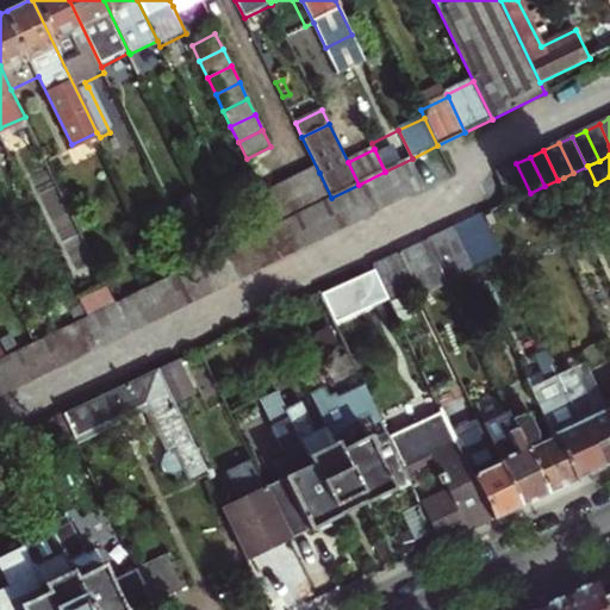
[(422,191),(408,162),(394,169),(409,198),(422,191)]
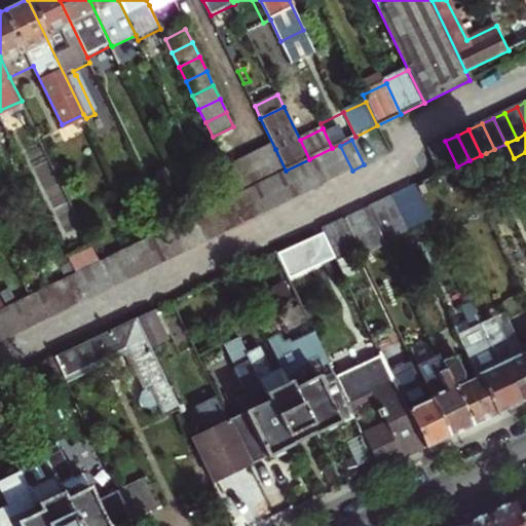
[(457,166),(445,141),(433,147),(445,173),(457,166)]
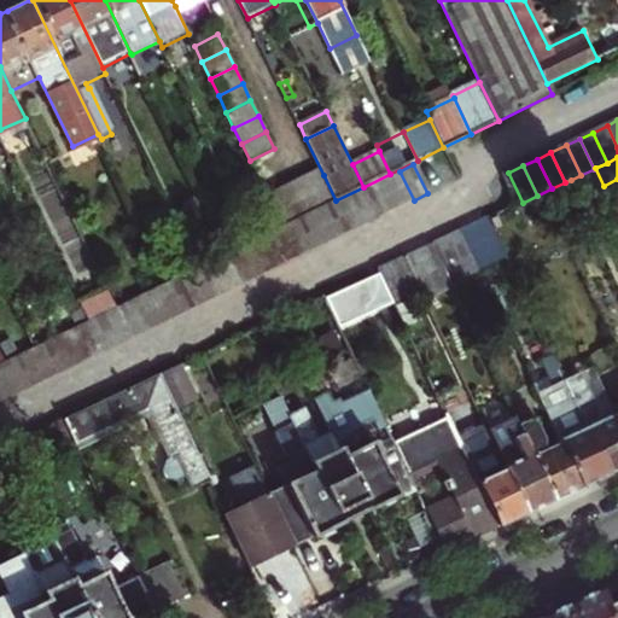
[(571,180),(579,198),(604,186),(595,168),(594,169),(581,175),(571,180)]
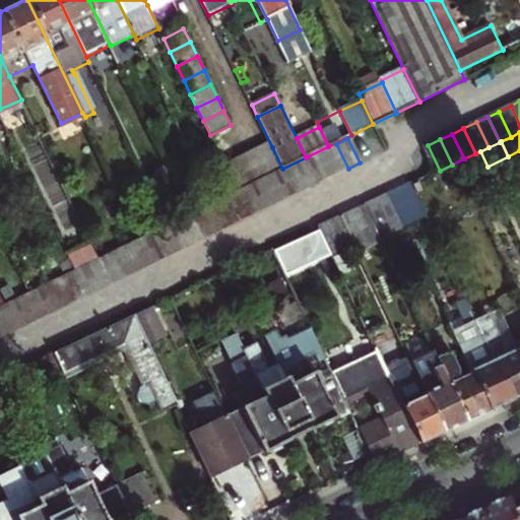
[(348,169),(336,144),(325,149),(336,174),(348,169)]
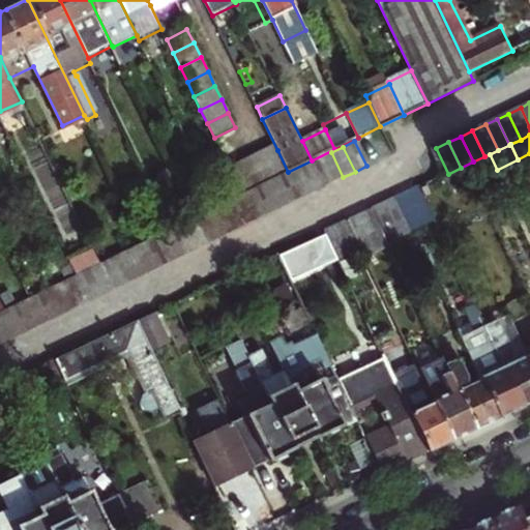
[(266,155),(277,177),(288,172),(277,150),(266,155)]
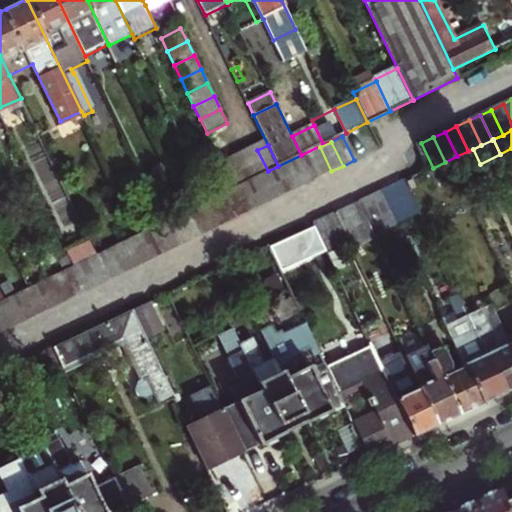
[(331,171),(320,147),(307,153),(319,177),(331,171)]
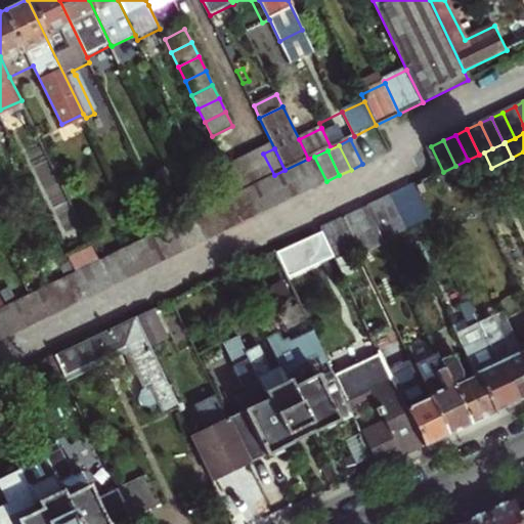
[(274,175),(263,154),(252,159),(263,180),(274,175)]
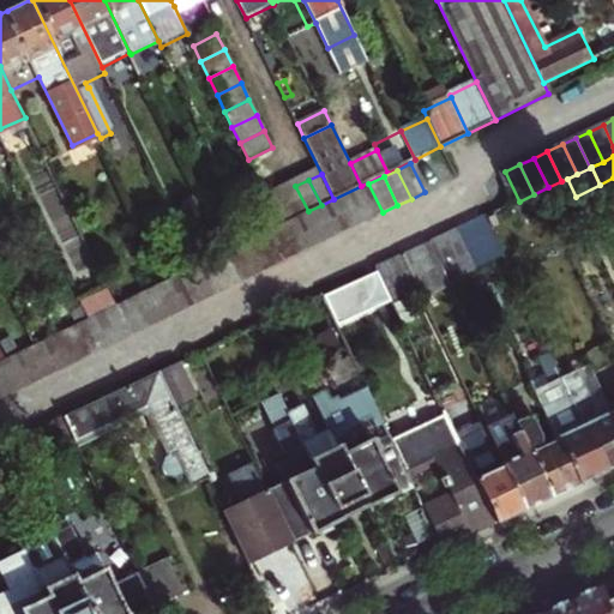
[(383,212),(368,184),(354,191),(368,220),(383,212)]
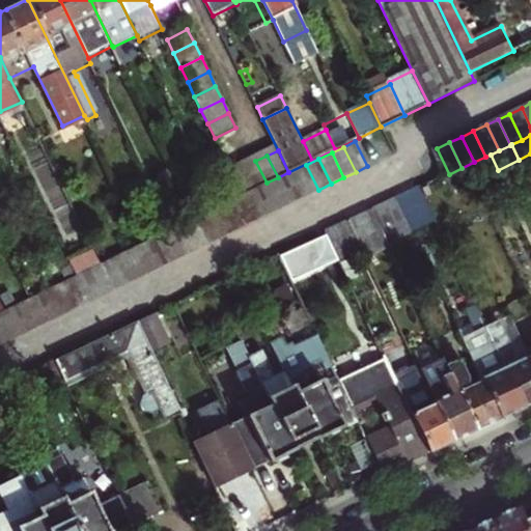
[(255,161),(244,167),(254,189),(267,183),(255,161)]
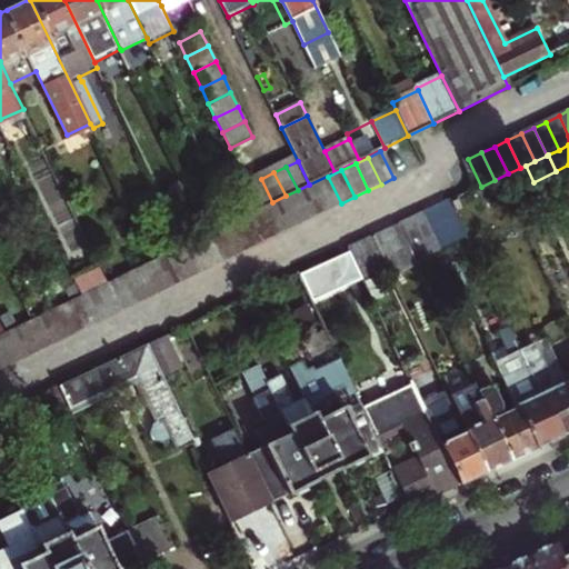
[(341,203),(328,177),(315,183),(328,210),(341,203)]
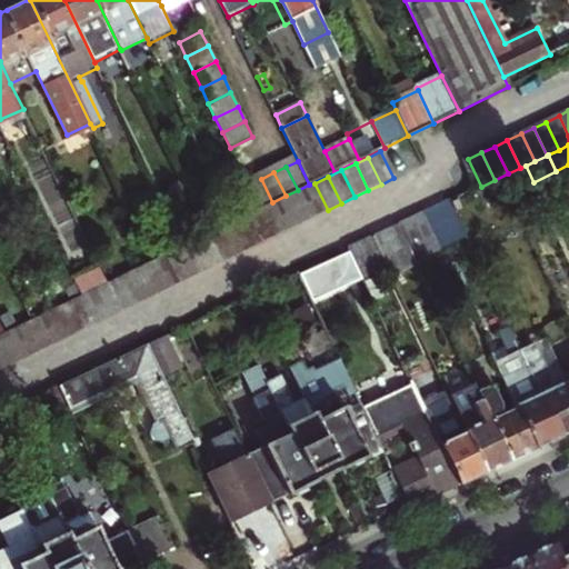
[(248,185),(259,209),(272,202),(261,179),(248,185)]
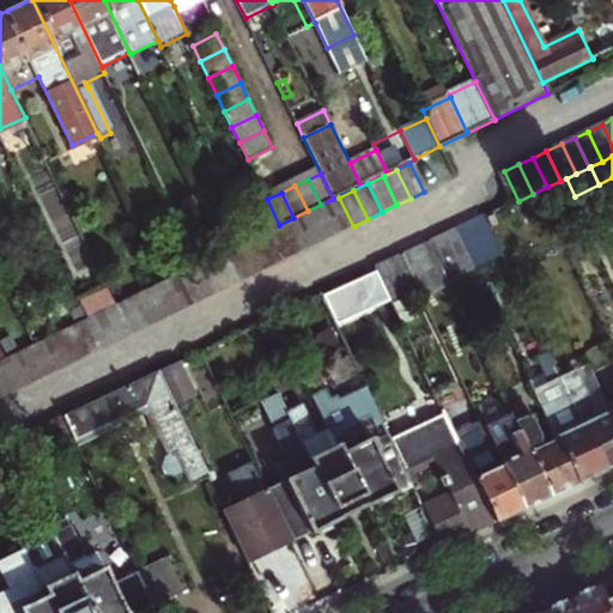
[(353,226),(339,198),(326,205),(339,234),(353,226)]
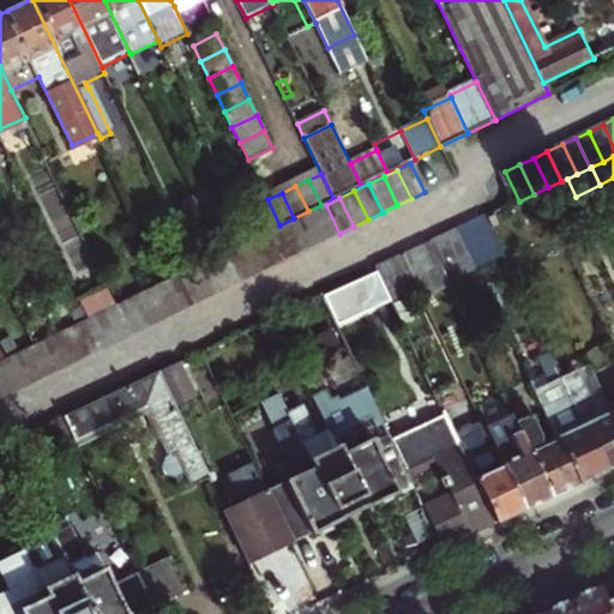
[(326,205),(312,211),(325,240),(339,234),(326,205)]
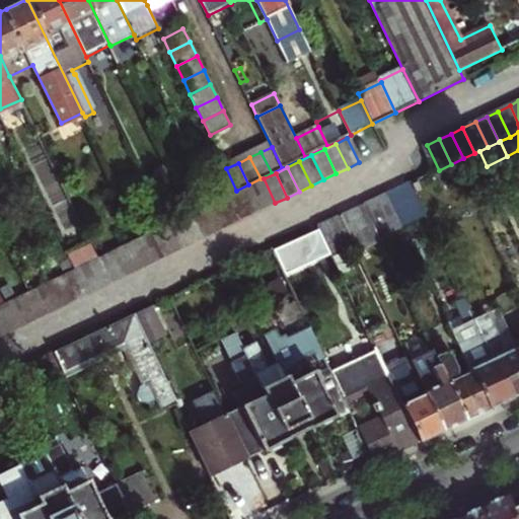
[(275,203),(264,178),(252,184),(264,209),(275,203)]
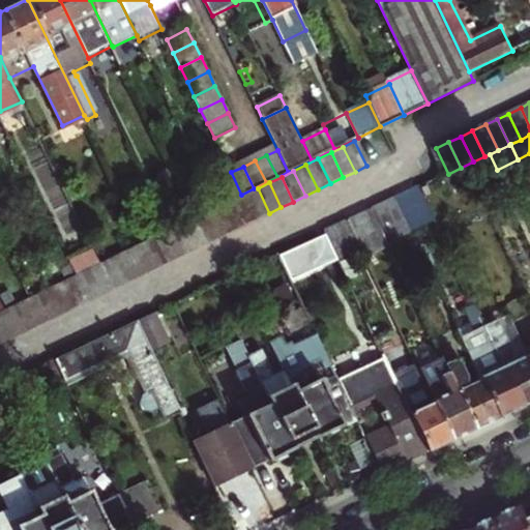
[(419,187),(395,199),(412,233),(436,222),(419,187)]
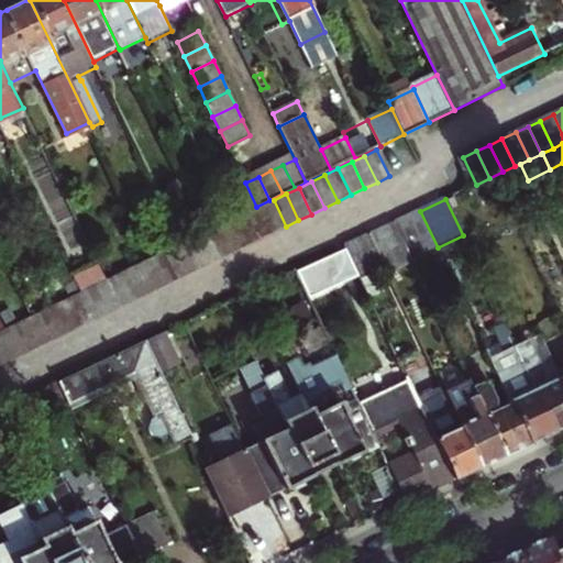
[(286,227),(274,200),(260,207),(273,233),(286,227)]
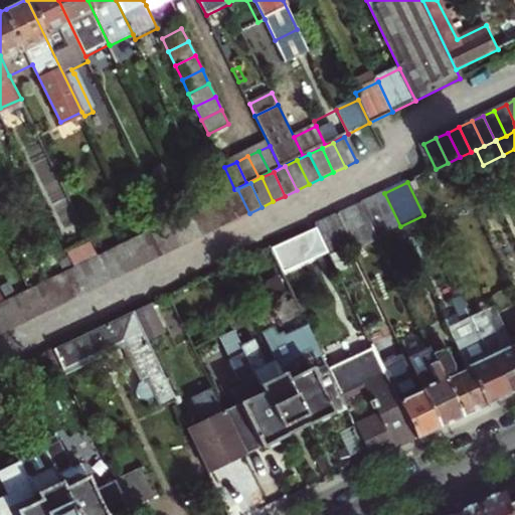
[(249,213),(237,189),(225,195),(237,219),(249,213)]
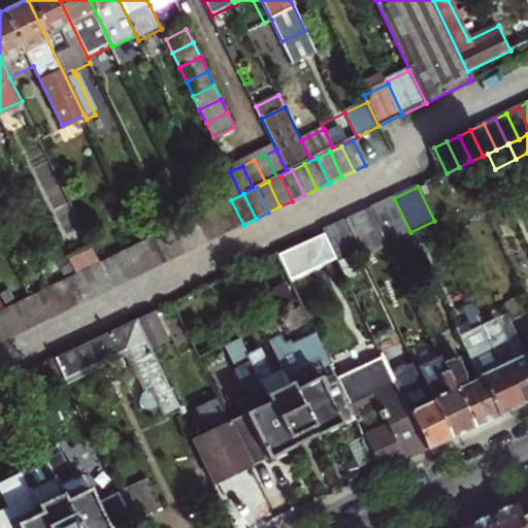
[(370,209),(387,243),(410,232),(394,198),(370,209)]
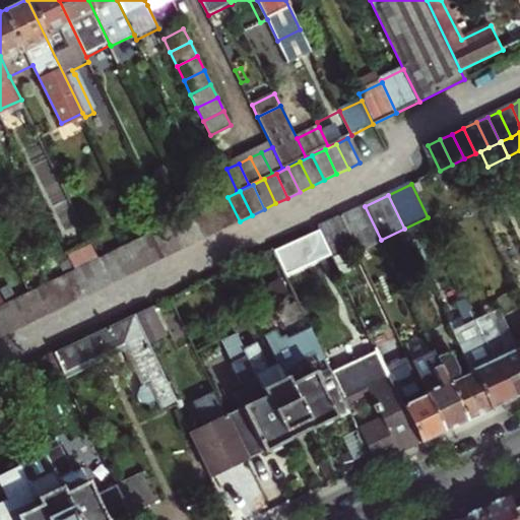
[(228,197),(216,203),(228,226),(240,221),(228,197)]
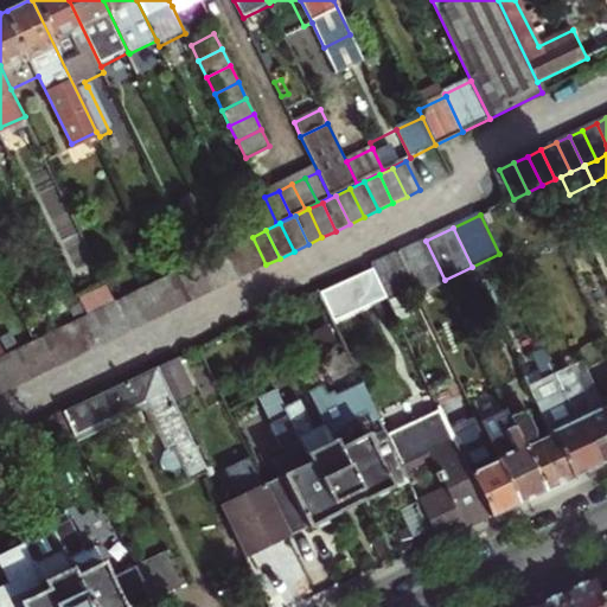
[(266,264),(253,237),(238,243),(251,272),(266,264)]
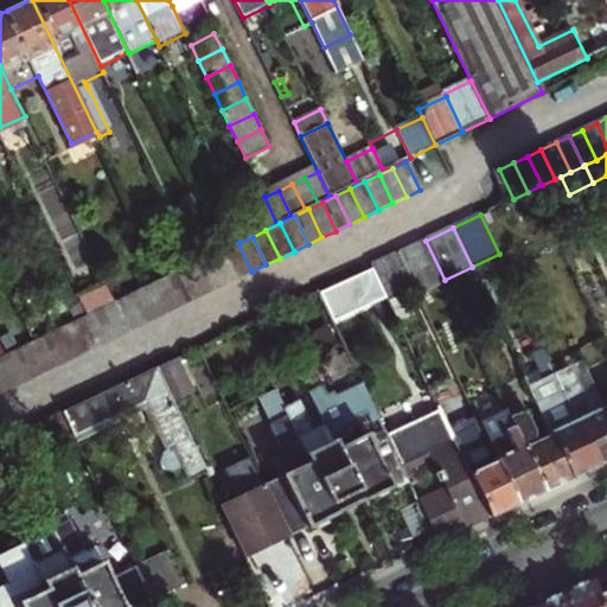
[(426,241),(398,254),(416,289),(420,296),(446,285),(445,280),(426,241)]
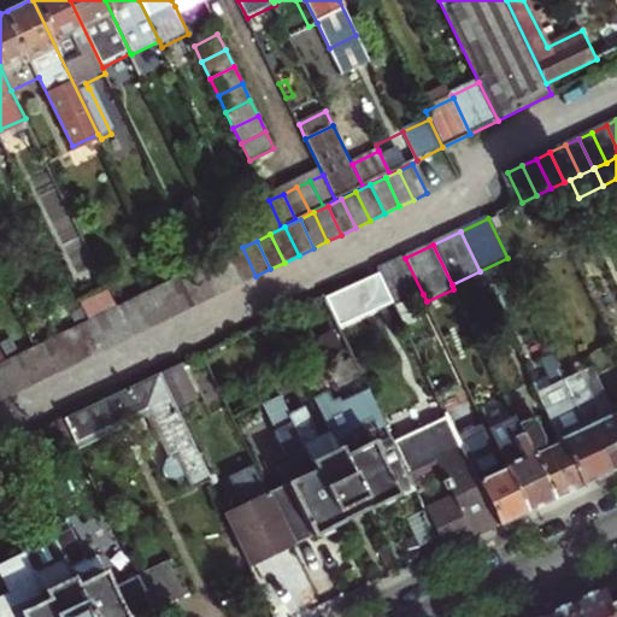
[(256,276),(242,247),(228,254),(242,283),(256,276)]
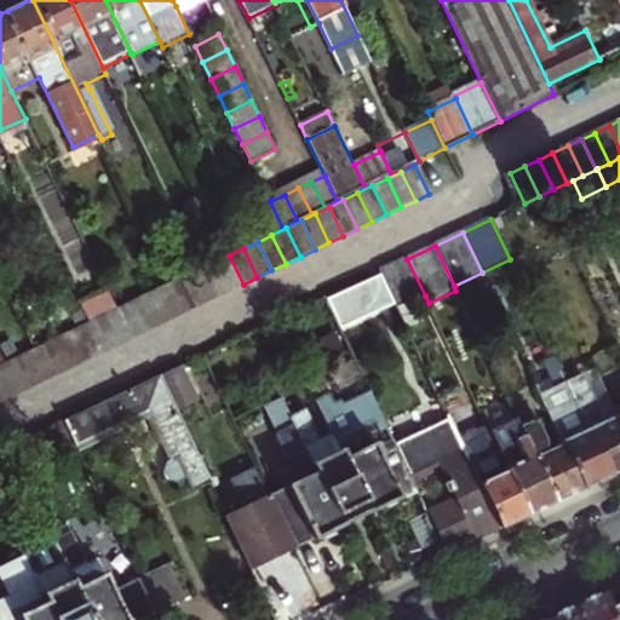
[(244,285),(229,256),(214,263),(229,292),(244,285)]
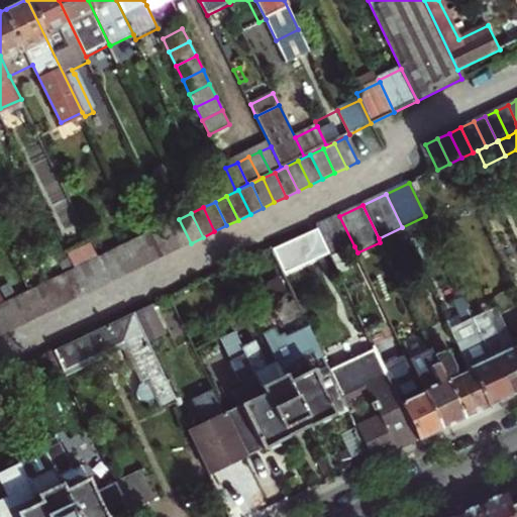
[(354,246),(339,216),(317,227),(329,252),(331,257),(354,246)]
